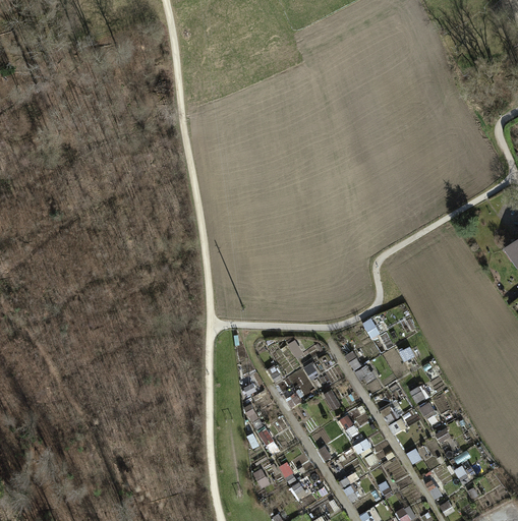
[(517,270),(517,238),(502,249),(513,267),(515,266),(517,270)]
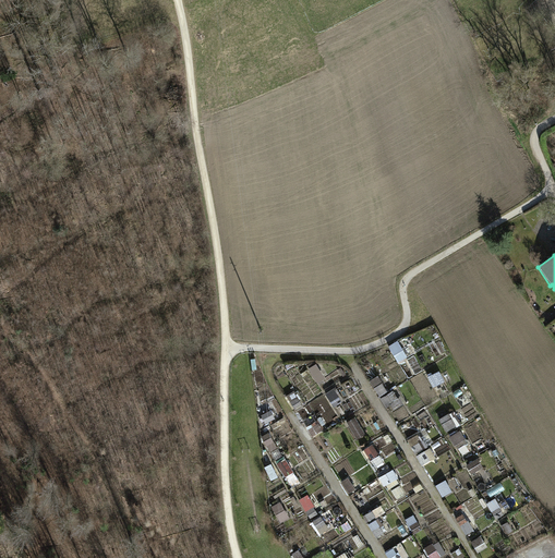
[(388,346),(396,362),(406,358),(398,340),(388,346)]
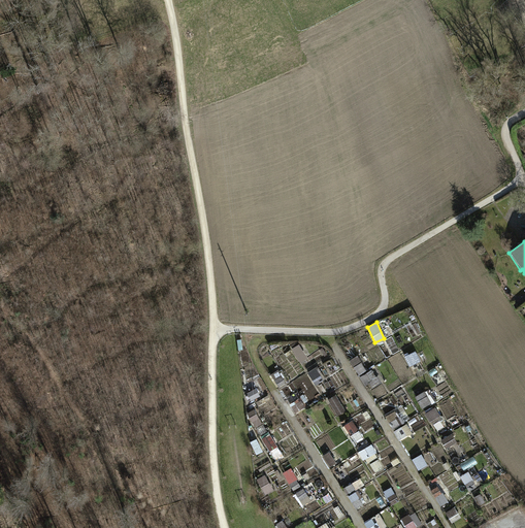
[(378,342),(385,357),(398,351),(390,335),(378,342)]
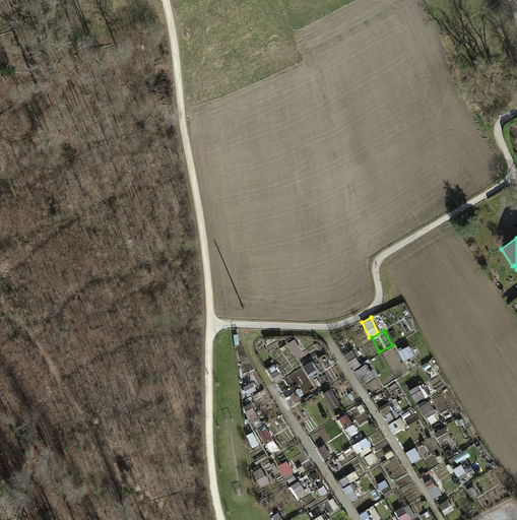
[(295,339),(287,341),(294,358),(301,354),(295,339)]
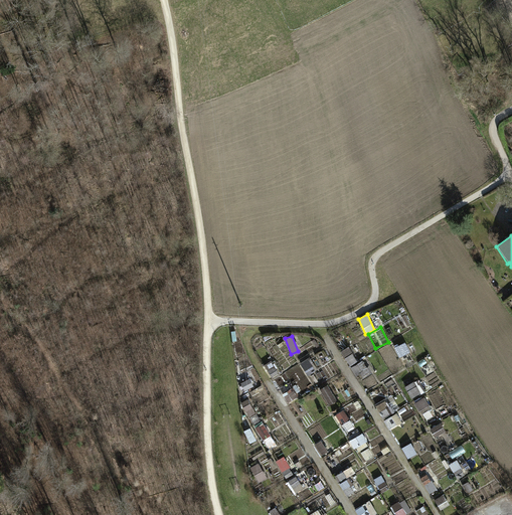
[(404,343),(394,348),(398,357),(408,352),(404,343)]
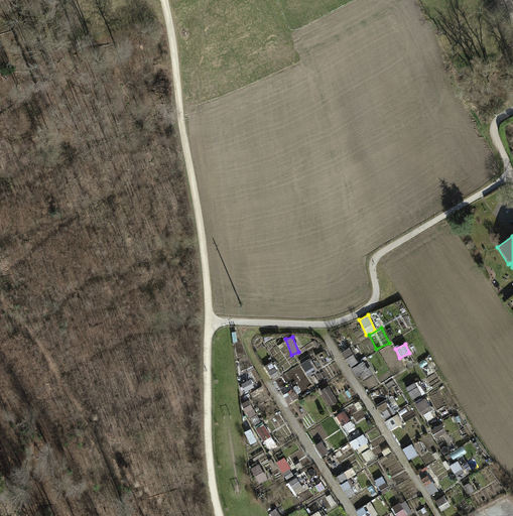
[(342,351),(349,367),(356,363),(349,348),(342,351)]
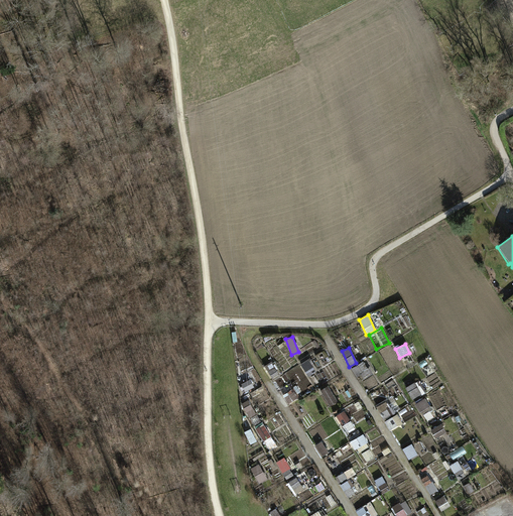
[(366,361),(351,367),(356,379),(371,373),(366,361)]
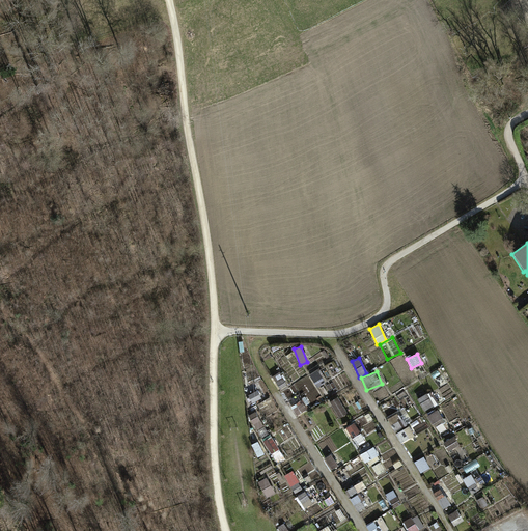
[(281,392),(284,401),(300,395),(297,386),(281,392)]
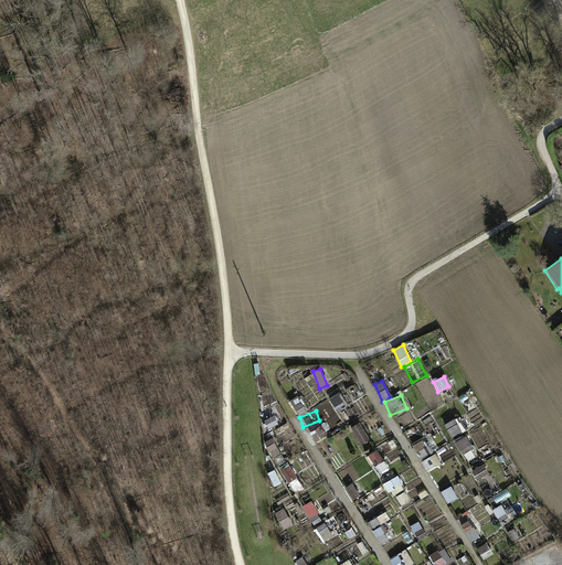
[(455,418),(444,423),(449,437),(460,433),(455,418)]
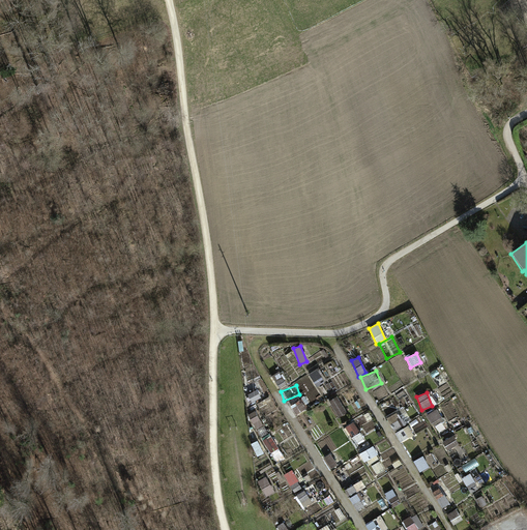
[(339,417),(346,413),(337,398),(329,403),(339,417)]
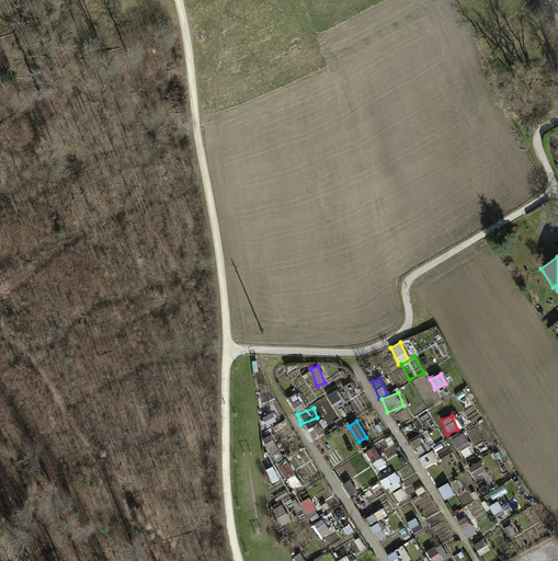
[(460,432),(450,439),(459,454),(470,447),(460,432)]
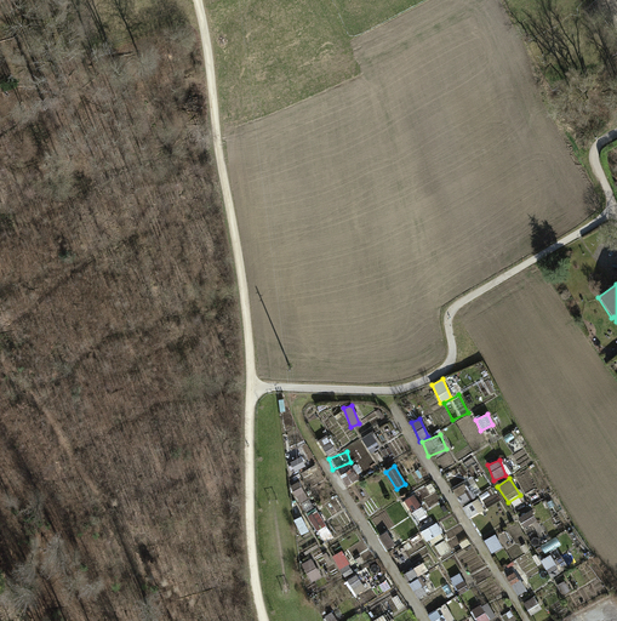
[(308,529),(318,525),(301,479),(291,483),(308,529)]
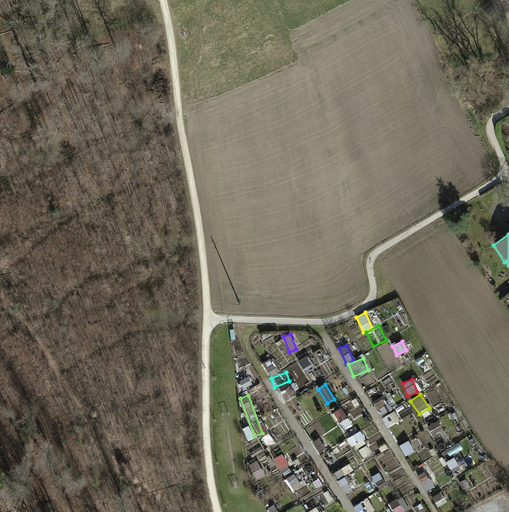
[(393,398),(383,401),(387,410),(396,407),(393,398)]
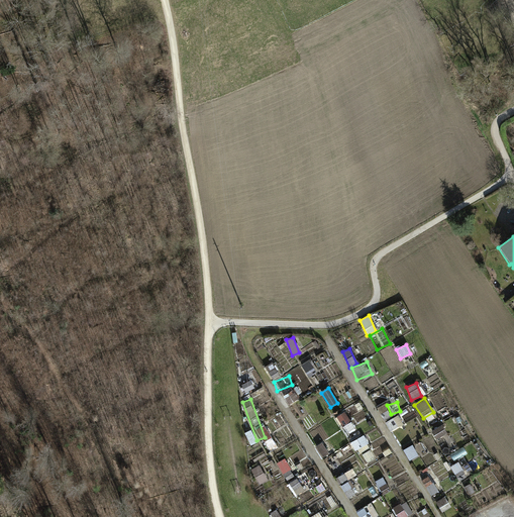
[(344,411),(334,416),(340,426),(349,422),(344,411)]
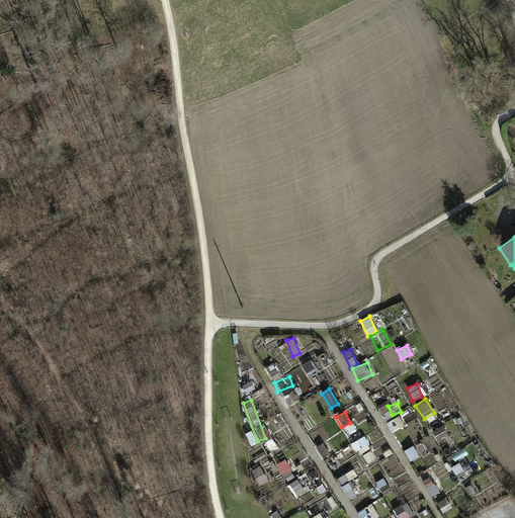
[(407,412),(399,416),(404,426),(412,422),(407,412)]
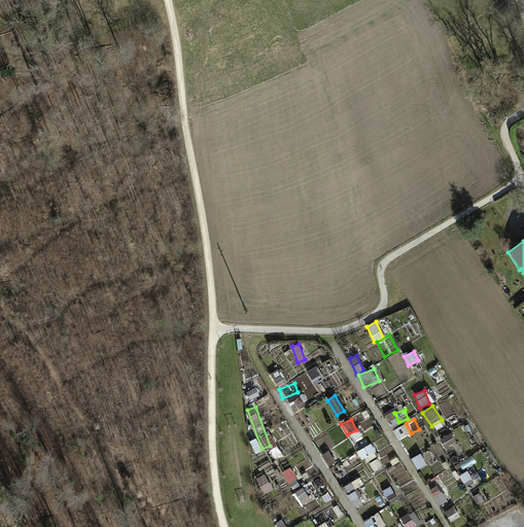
[(396,438),(410,434),(407,424),(393,428),(396,438)]
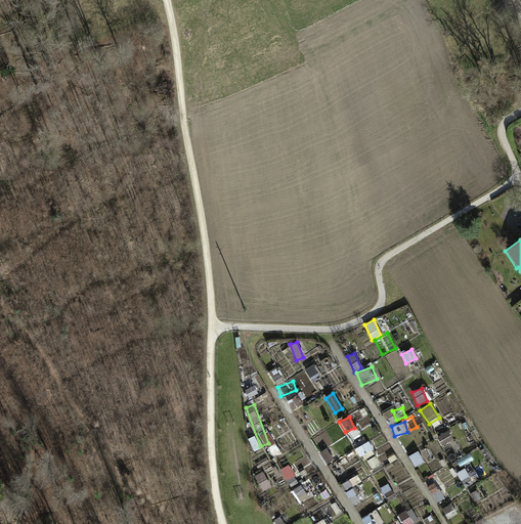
[(437,436),(441,445),(451,440),(447,431),(437,436)]
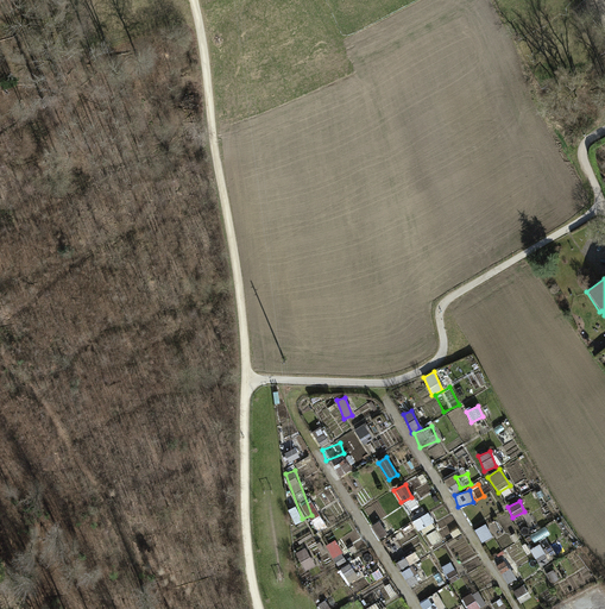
[(416,532),(433,522),(428,513),(411,521),(416,532)]
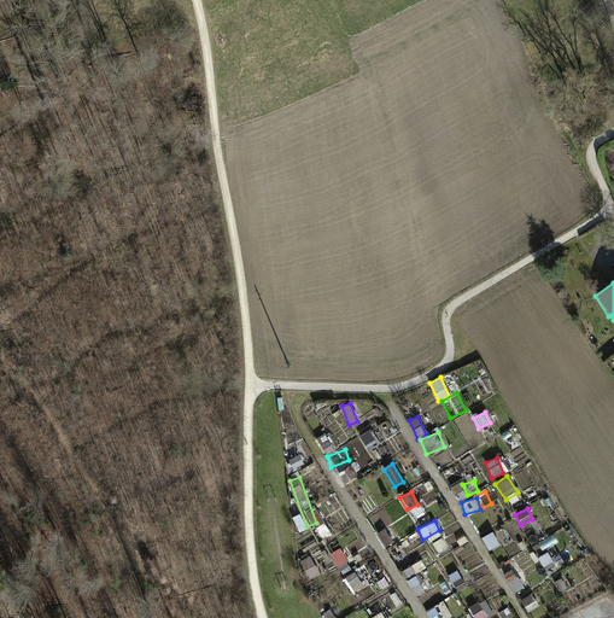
[(384,547),(391,542),(384,528),(375,532),(384,547)]
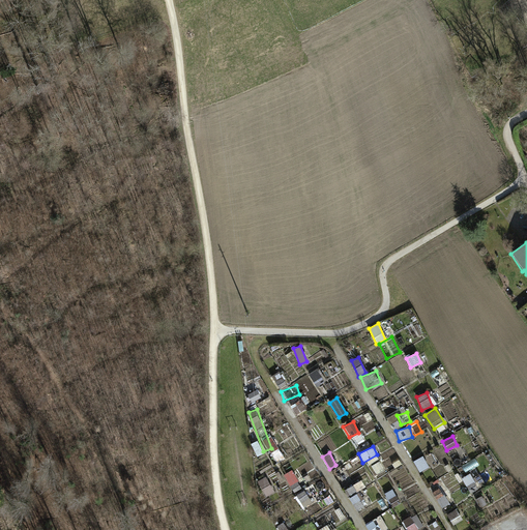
[(356,457),(343,463),(346,469),(359,463),(356,457)]
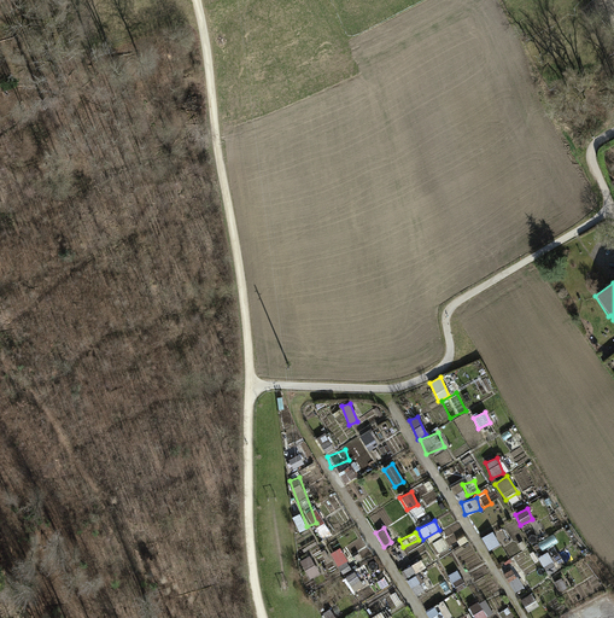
[(481,537),(487,549),(497,544),(492,532),(481,537)]
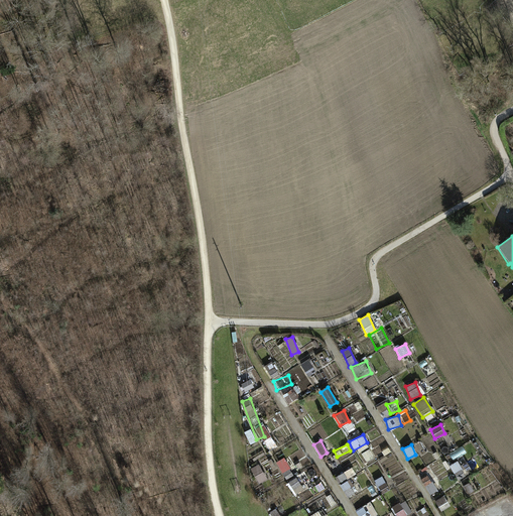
[(258,483),(266,479),(258,463),(250,467),(258,483)]
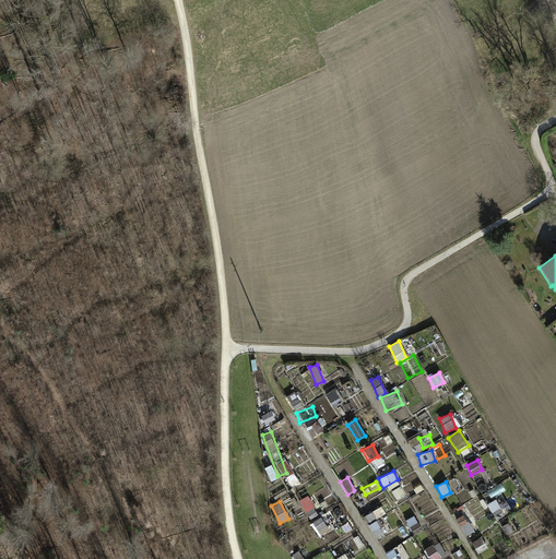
[(369,521),(382,515),(380,509),(366,515),(369,521)]
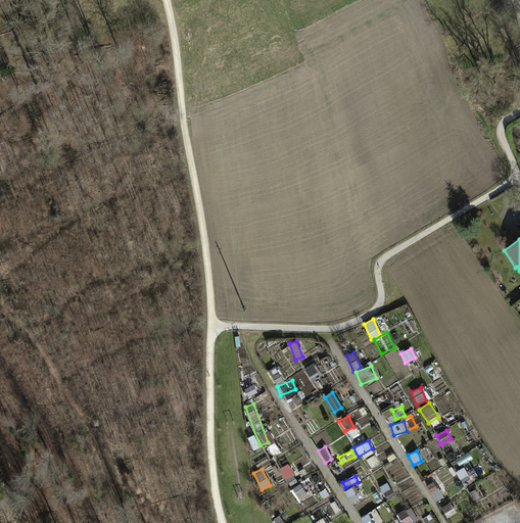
[(425,485),(433,500),(441,495),(432,481),(425,485)]
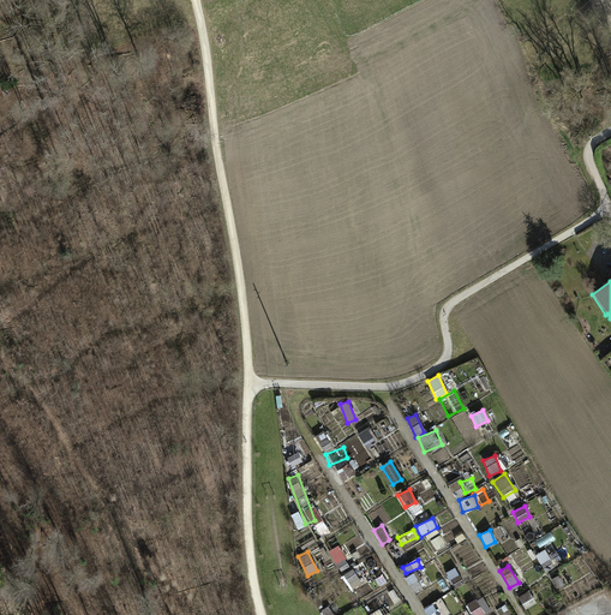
[(445,571),(451,589),(462,585),(455,567),(445,571)]
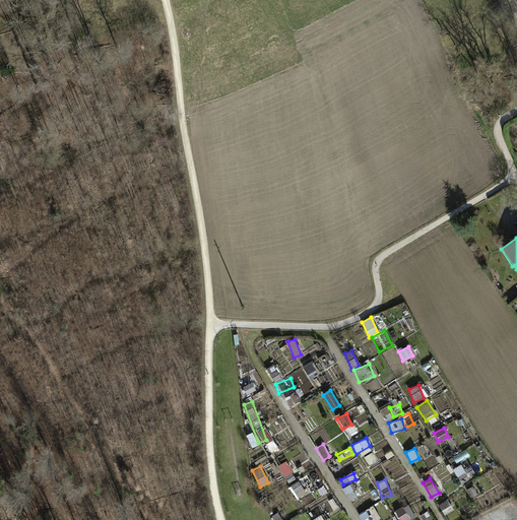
[(297,498),(305,494),(299,481),(291,484),(297,498)]
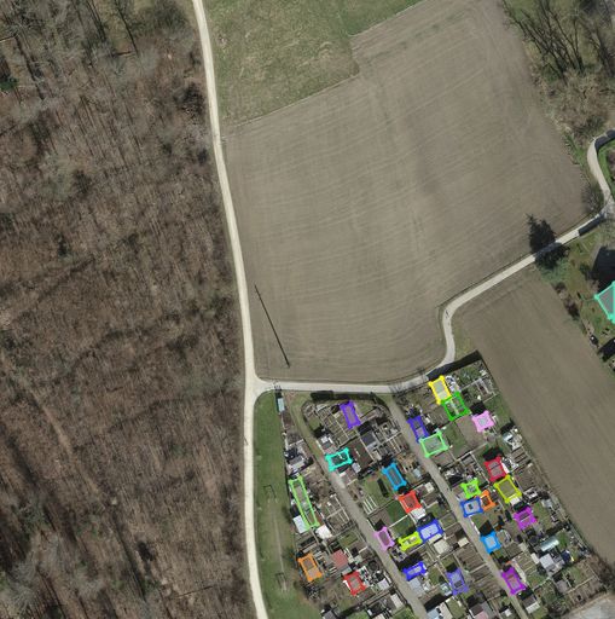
[(407,579),(415,596),(423,593),(416,576),(407,579)]
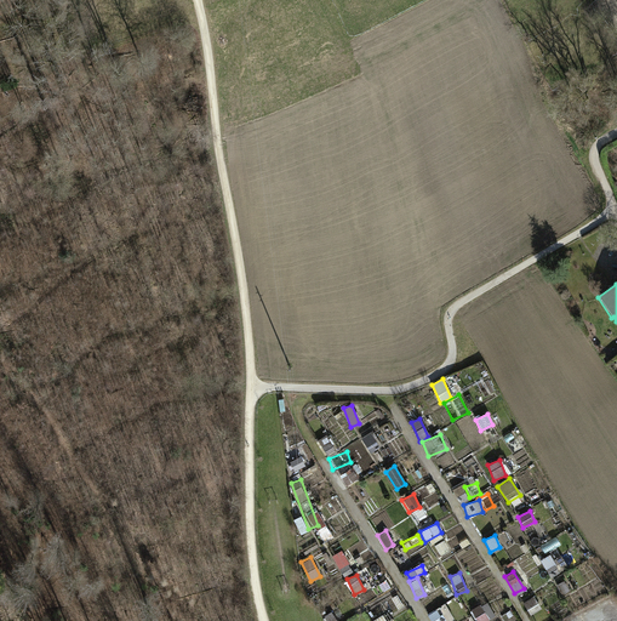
[(530,615),(540,609),(533,597),(523,603),(530,615)]
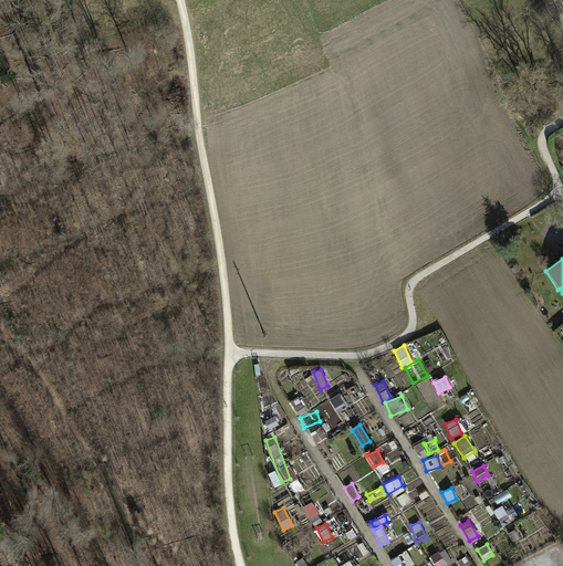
[(433,565),(442,565),(450,564),(445,549),(429,554),(433,565)]
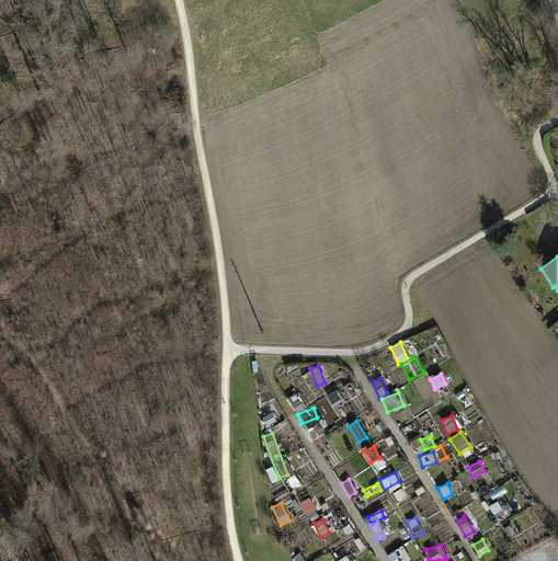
[(389,560),(409,560),(403,546),(386,552),(389,560)]
